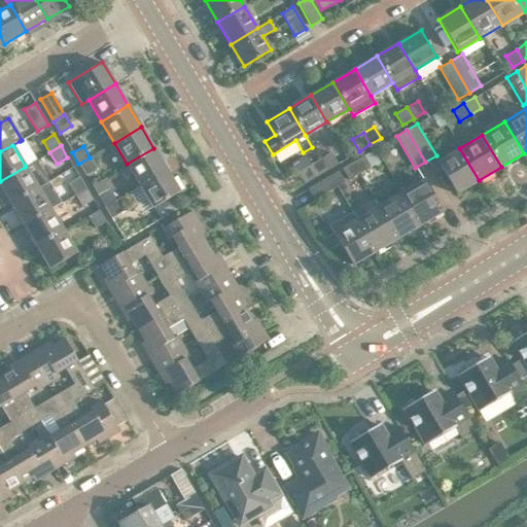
[(167,170),(153,148),(127,164),(139,185),(167,170)]
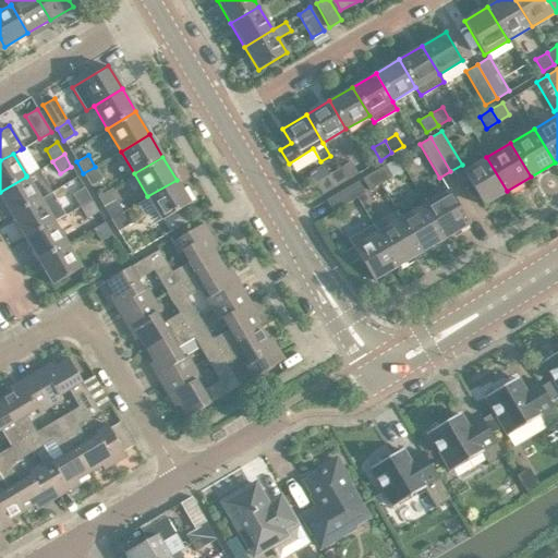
[(483,205),(507,191),(486,157),(462,171),(483,205)]
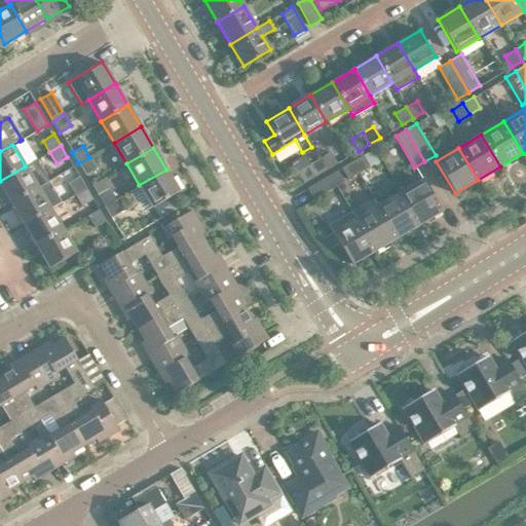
[(326,170),(336,163),(330,152),(320,158),(326,170)]
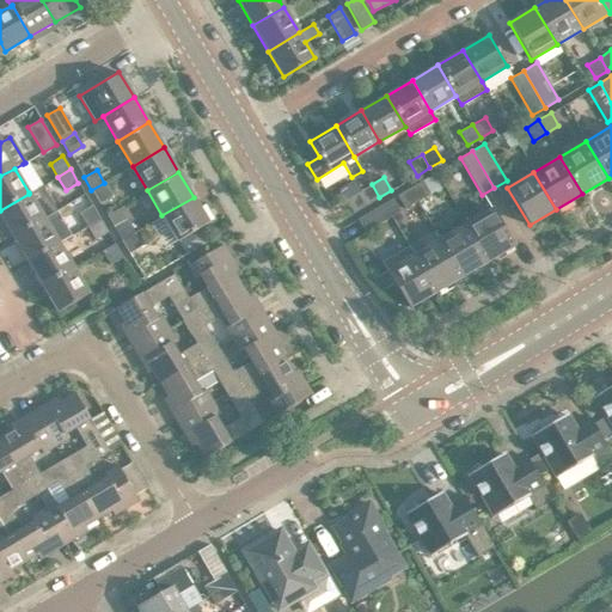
[(417,201),(429,194),(422,181),(409,188),(417,201)]
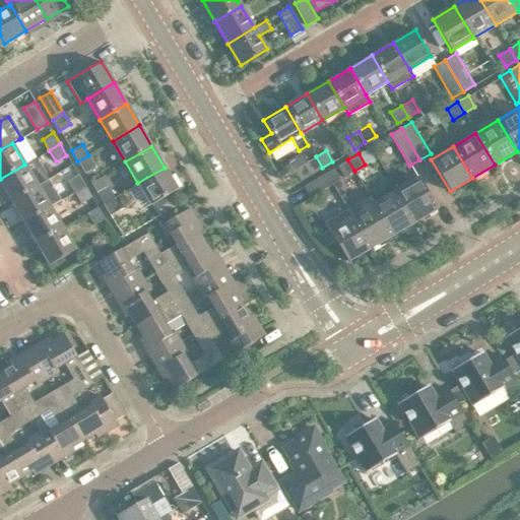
[(84,173),(95,167),(88,155),(77,161),(84,173)]
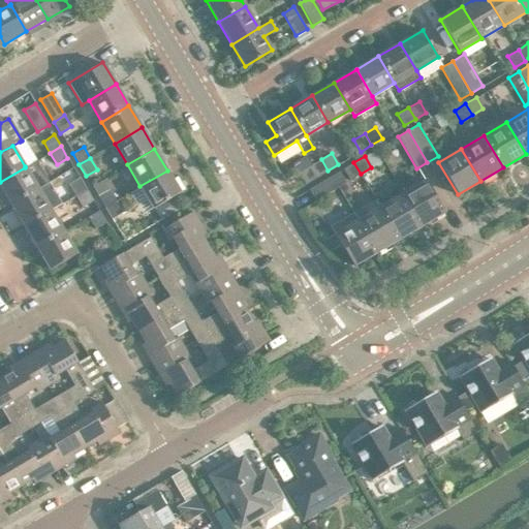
[(305,184),(328,170),(321,159),(299,173),(305,184)]
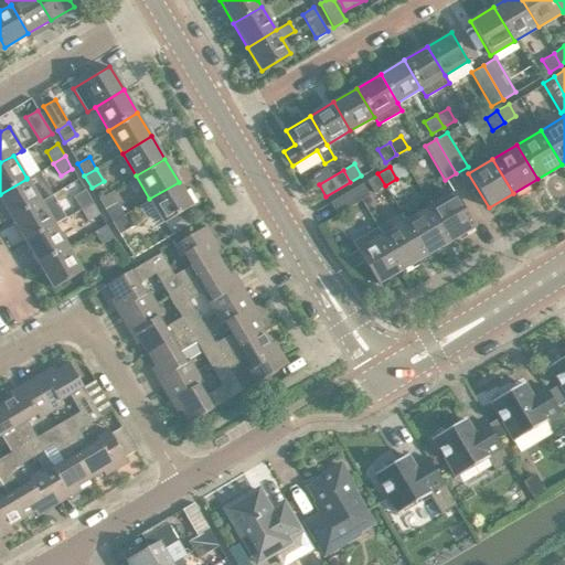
[(27,178),(27,179),(0,194),(0,199),(3,205),(0,206),(8,221),(12,219),(41,202),(52,194),(39,171),(27,178)]
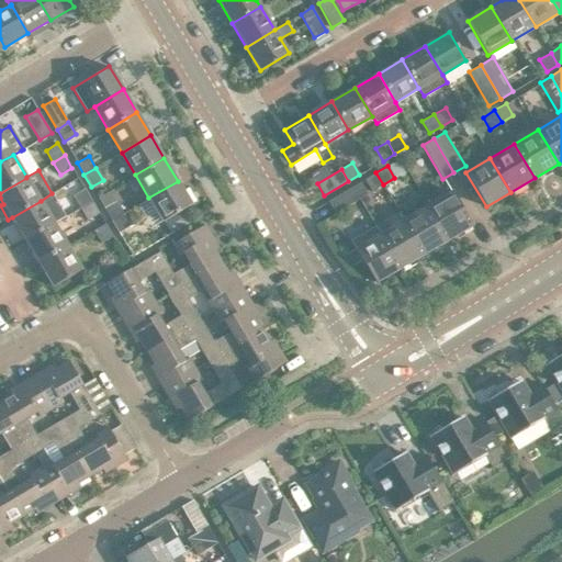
[(371,192),(383,184),(375,172),(364,180),(371,192)]
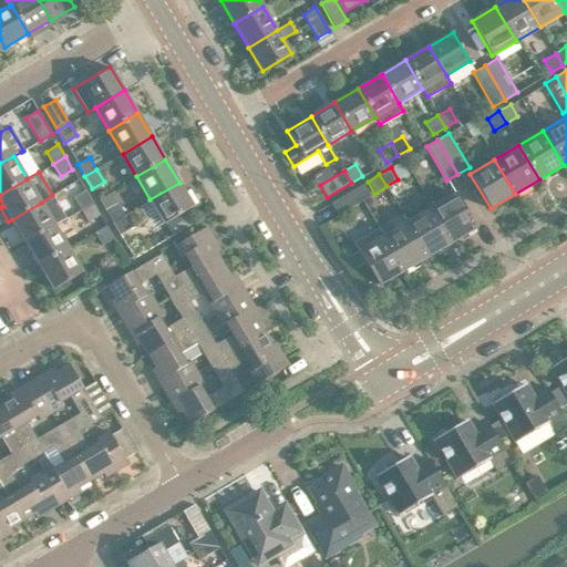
[(179,183),(150,199),(164,224),(193,206),(179,183)]
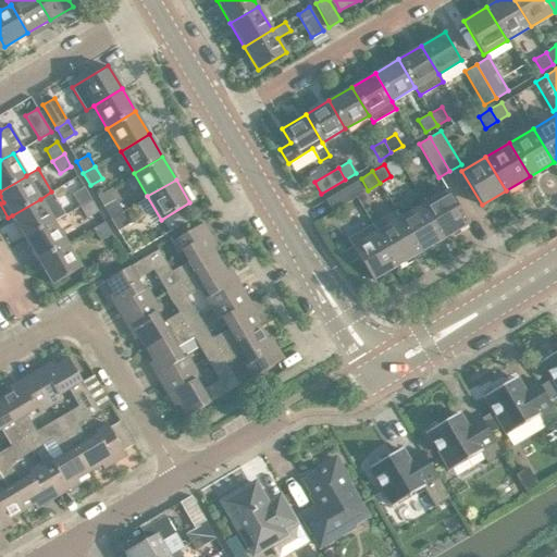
[(332,211),(363,193),(357,181),(324,200),(332,211)]
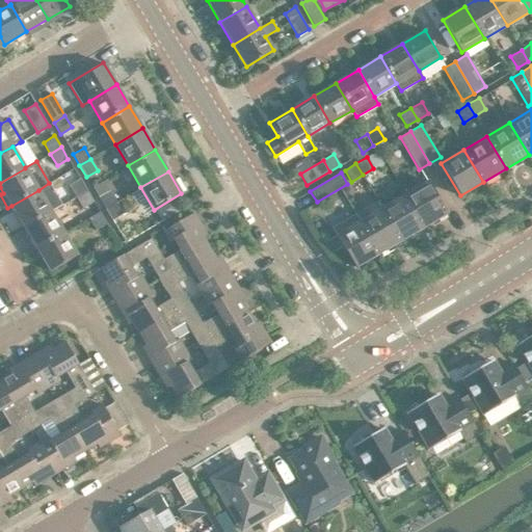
[(76,196),(86,190),(80,179),(69,185),(76,196)]
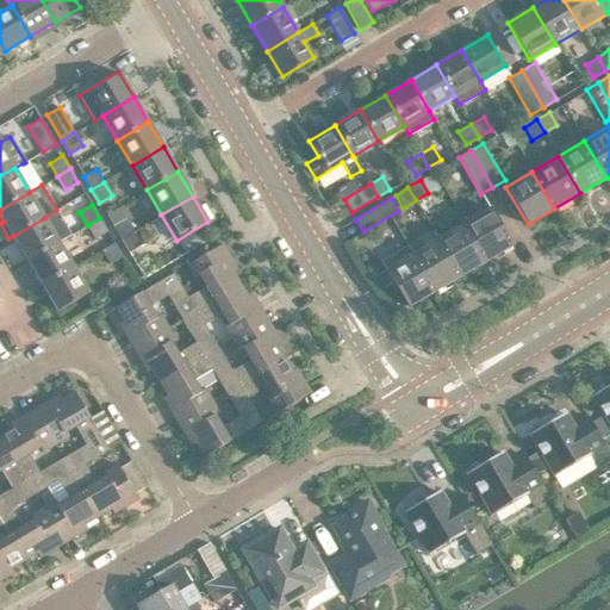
[(486,260),(512,244),(491,207),(465,223),(486,260)]
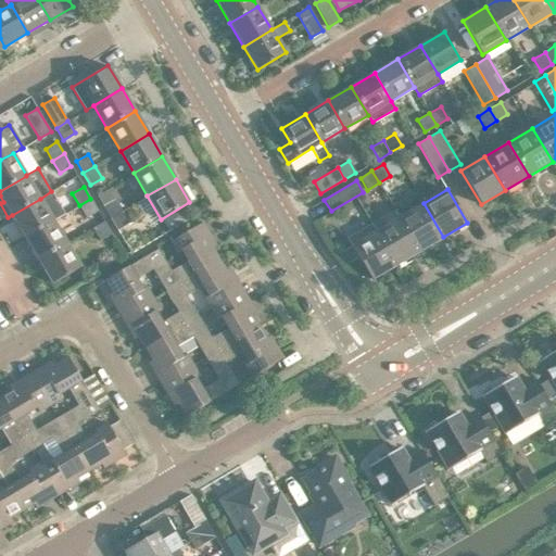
[(412,211),(400,217),(419,251),(443,237),(424,203),(418,196),(407,203),(412,211)]
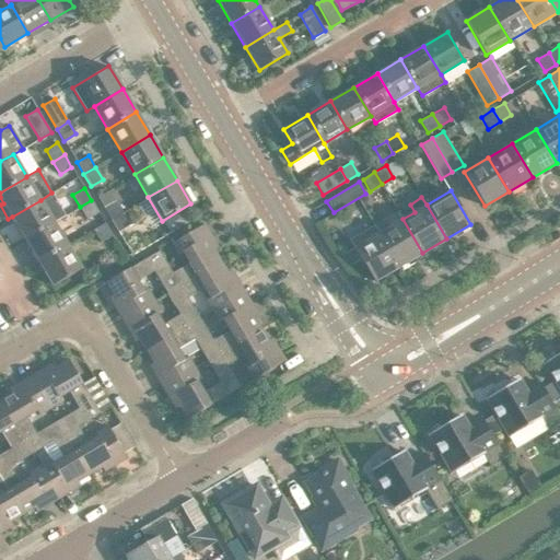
[(41,200),(12,217),(25,240),(54,222),(41,200)]
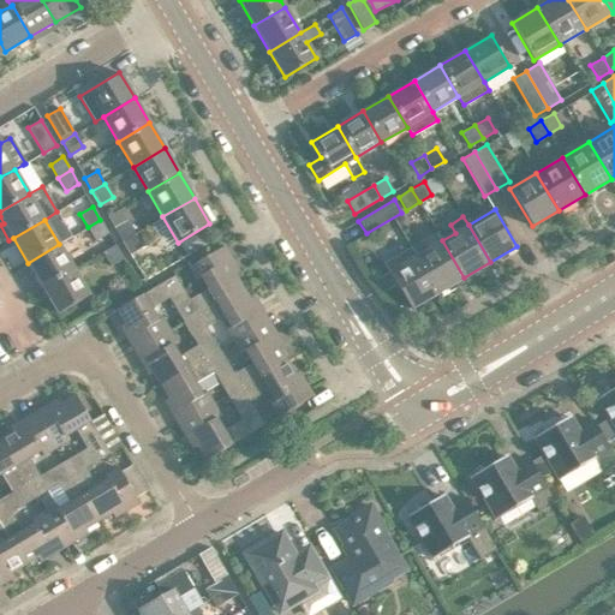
[(95,240),(108,233),(100,220),(88,227),(95,240)]
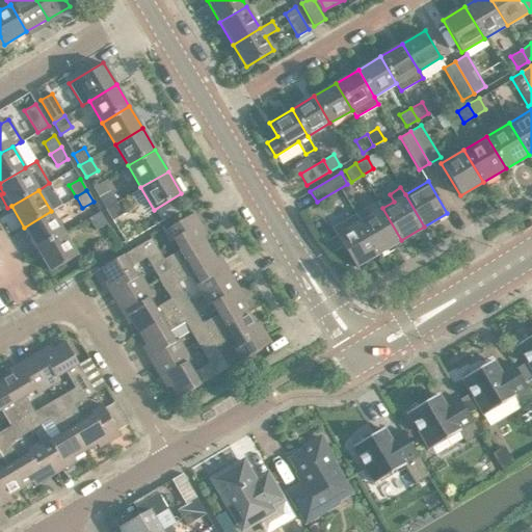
[(105,209),(116,202),(109,190),(98,197),(105,209)]
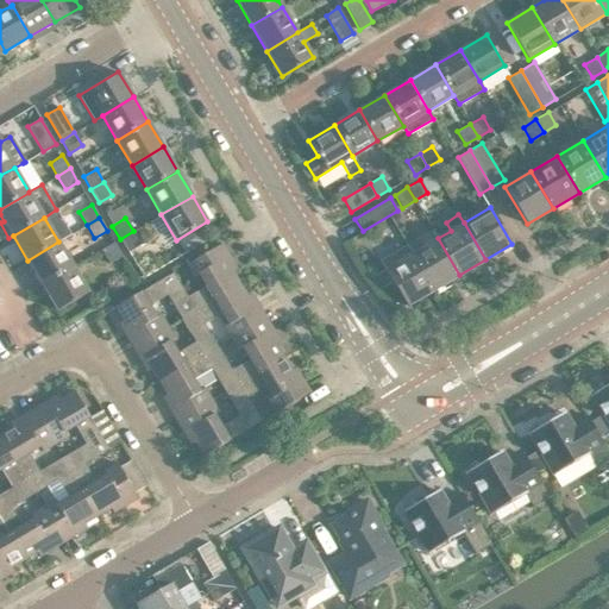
[(129,252),(140,244),(133,231),(120,239),(129,252)]
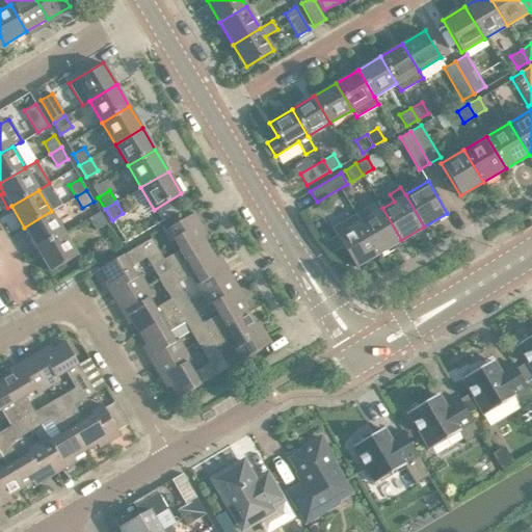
[(378,254),(401,240),(382,208),(360,221),(378,254)]
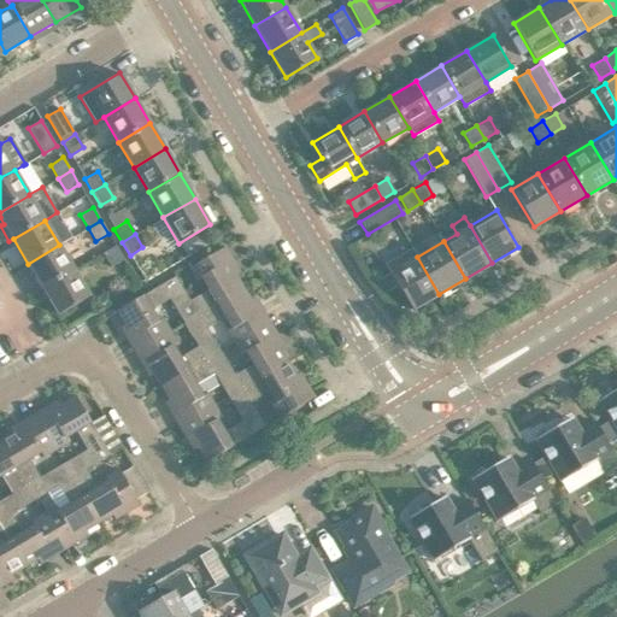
[(43,289),(75,270),(59,245),(28,264),(43,289)]
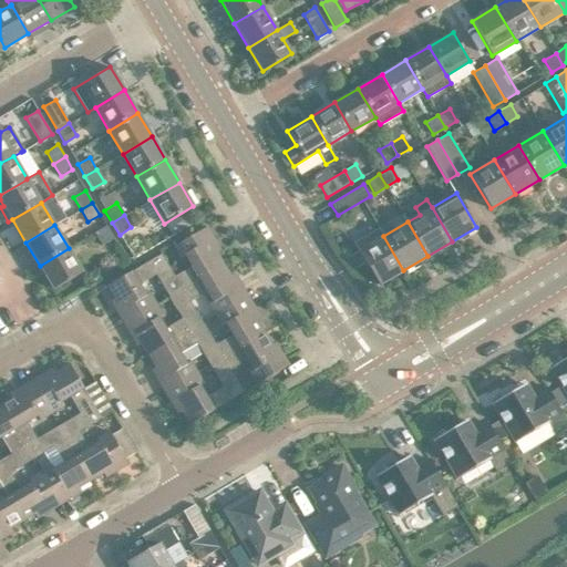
[(101,245),(113,238),(106,226),(94,233),(101,245)]
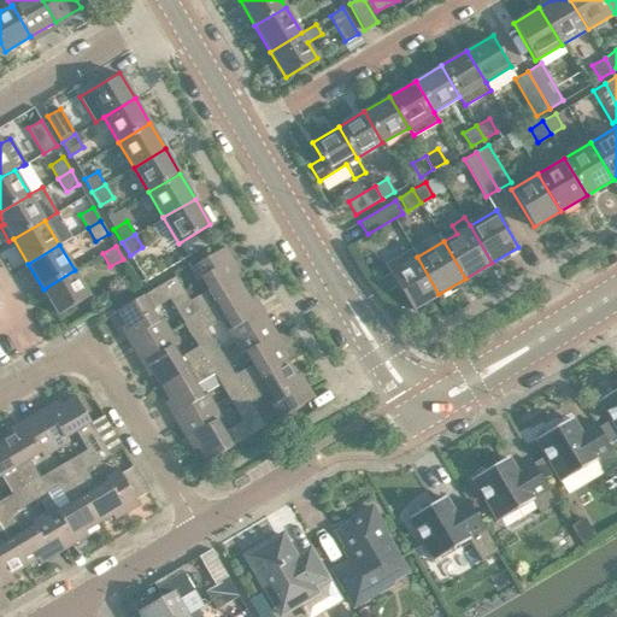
[(189,301),(186,295),(172,304),(183,323),(242,287),(234,274),(239,271),(223,247),(189,268),(197,281),(201,278),(207,289),(189,301)]
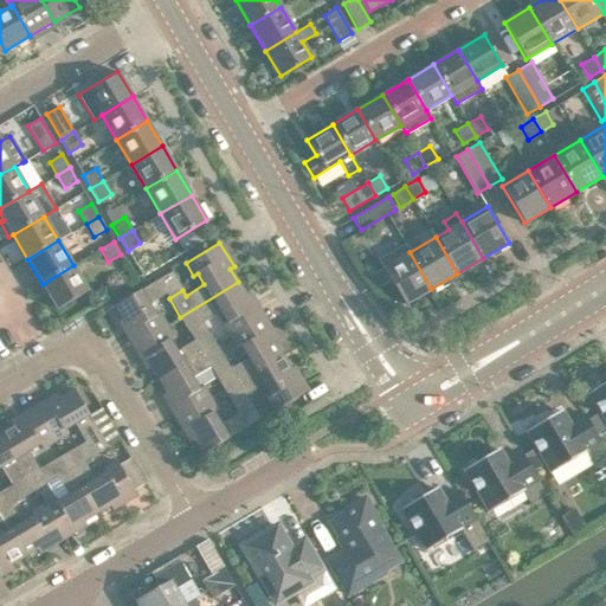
[(405,304),(431,289),(410,252),(384,268),(405,304)]
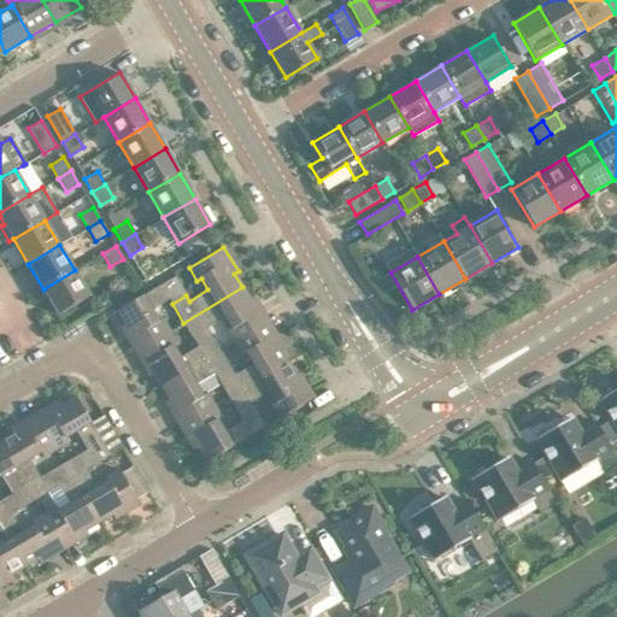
[(75,270),(43,289),(58,315),(89,295),(75,270)]
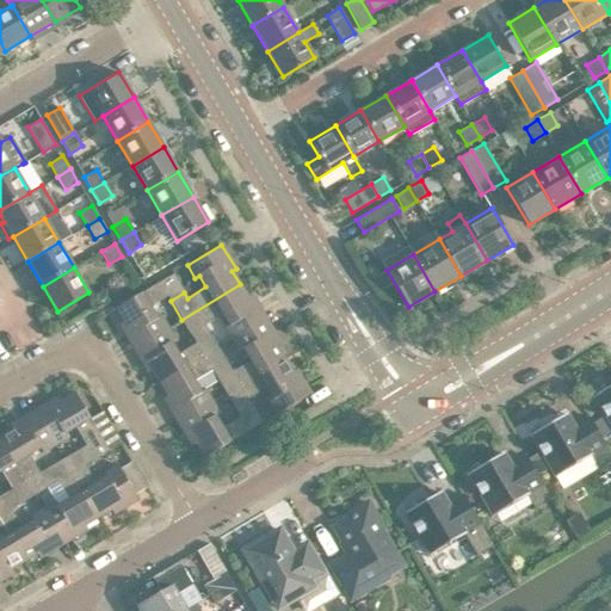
[(133,349),(167,328),(160,315),(155,319),(149,307),(167,296),(171,301),(184,292),(173,273),(115,308),(123,322),(118,325),(133,349)]
